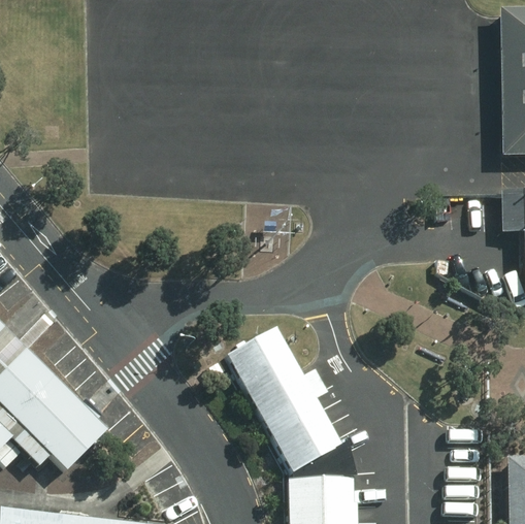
[(524,4),(504,4),(501,151),(524,151),(524,4)]
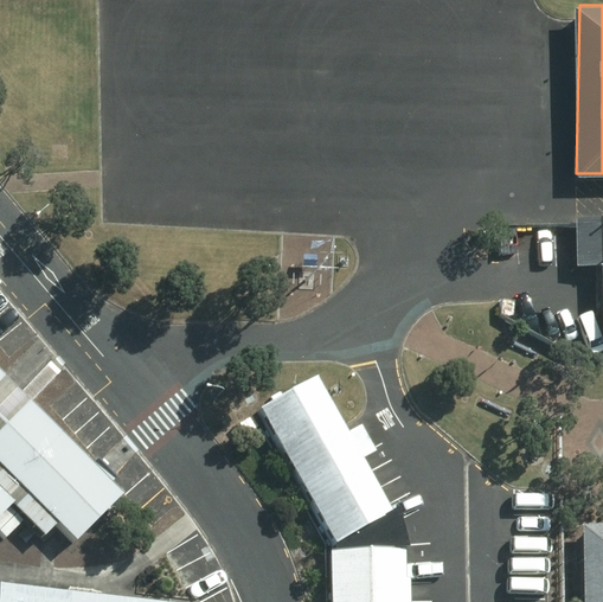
[(602,210),(578,211),(578,262),(602,262),(602,210)]
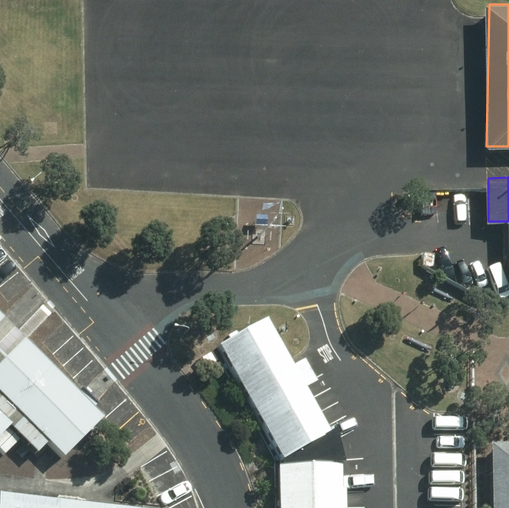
[(65,455),(104,415),(0,310),(0,413),(38,452),(50,440),(65,455)]
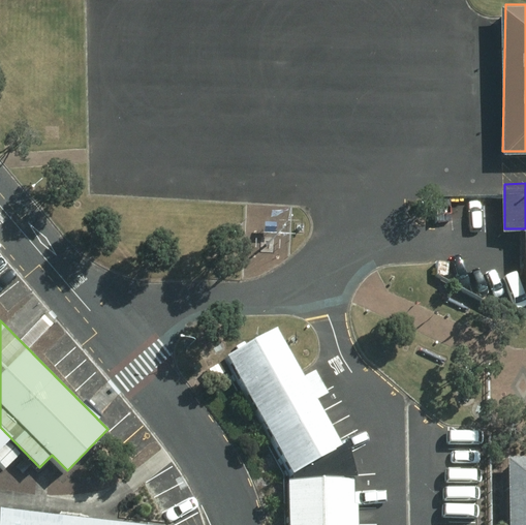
[(278,326),(227,354),(294,473),(344,444),(318,399),(331,392),(318,369),(306,376),(278,326)]
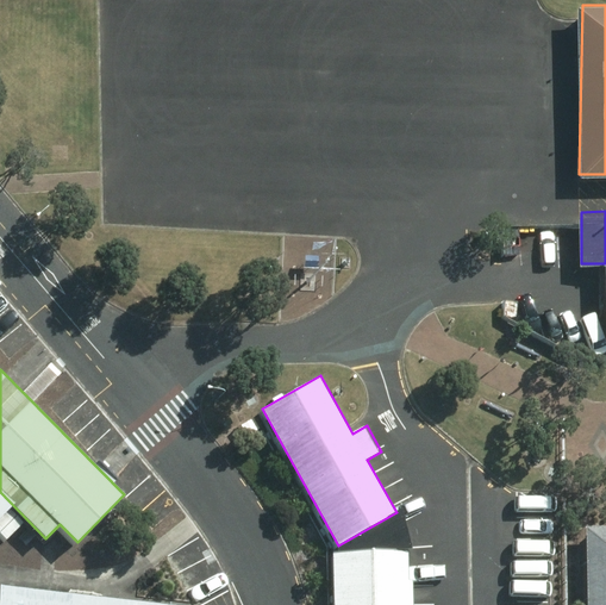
[(0,517),(12,505),(0,493),(0,517)]
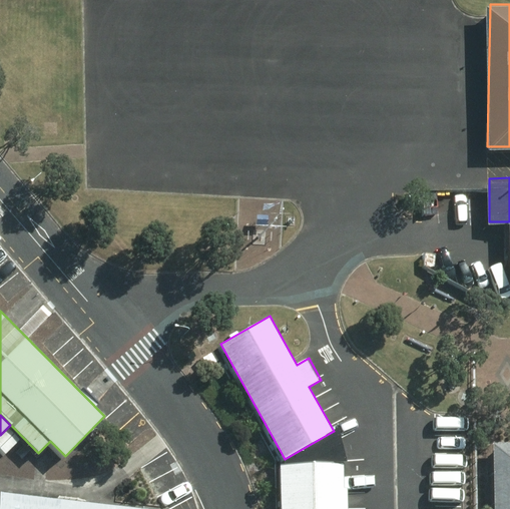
[(509,442),(494,443),(496,508),(509,508),(509,442)]
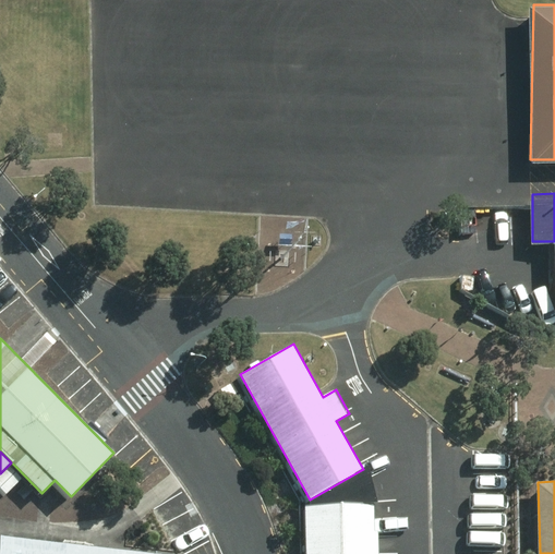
[(375,553),(374,503),(304,504),(305,553),(375,553)]
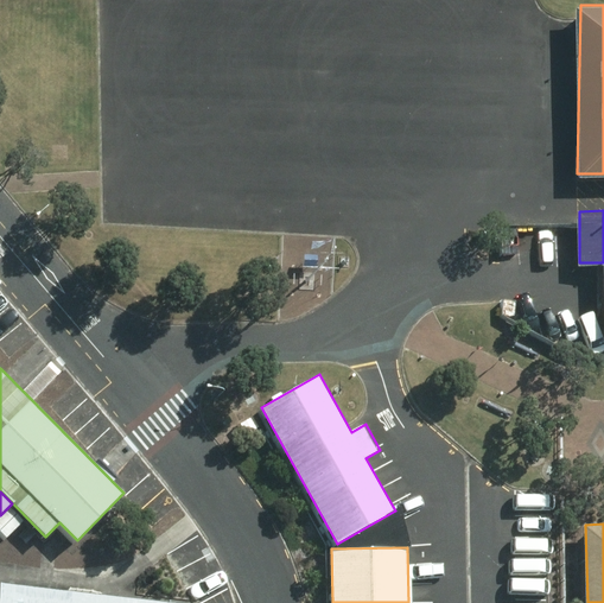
[(178,602),(0,582),(0,602),(178,602)]
